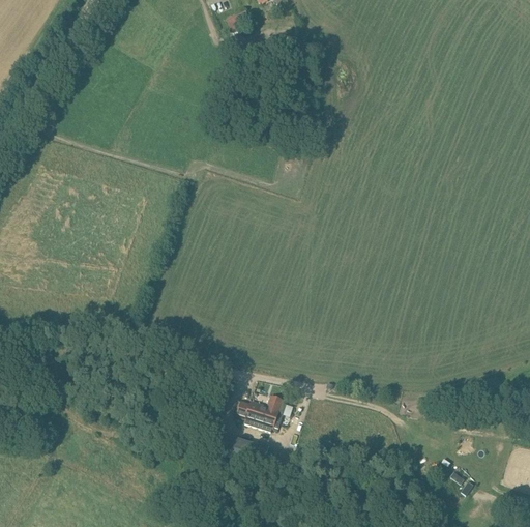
[(236,24),(249,18),(246,10),(233,17),(236,24)]
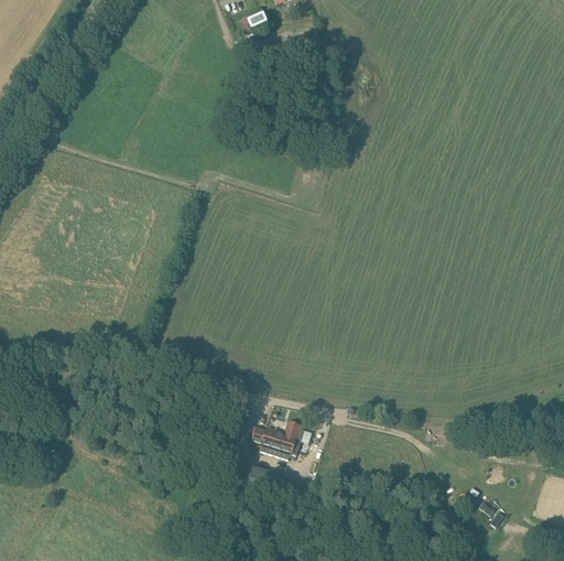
[(300,424),(289,421),(285,433),(267,428),(266,429),(257,427),(251,441),(261,444),(260,450),(288,460),(289,454),(290,454),(295,455),(304,429),(300,428),(300,424)]
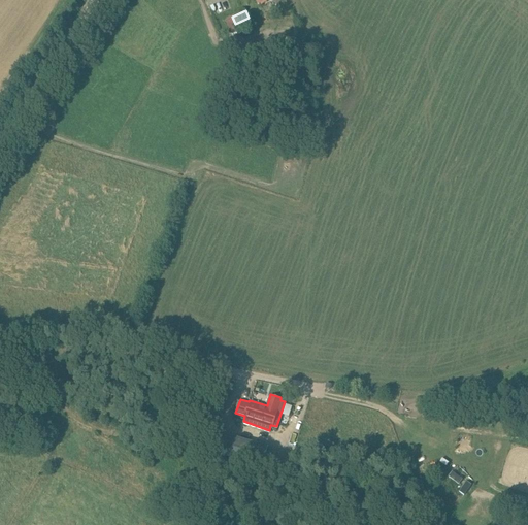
[(212,452),(262,466),(268,445),(219,430),(212,452)]
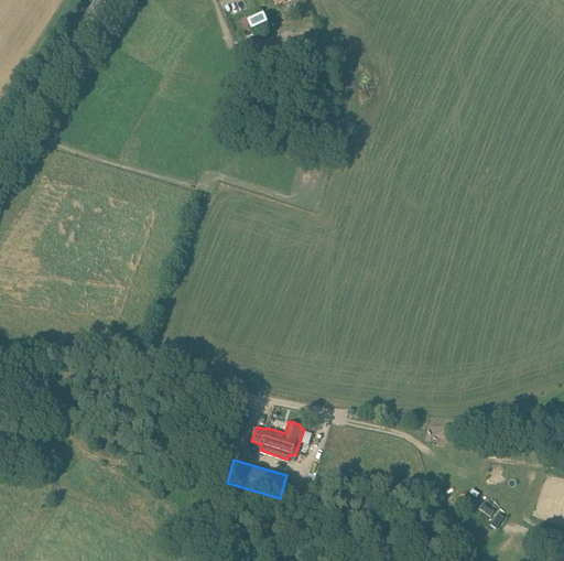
[(481,502),(478,508),(491,514),(494,507),(481,502)]
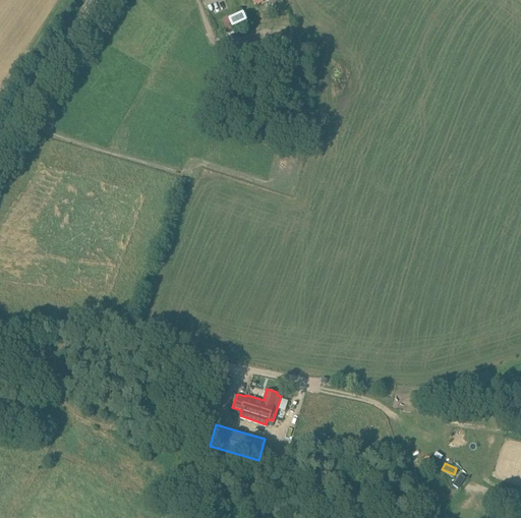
[(459,471),(452,481),(458,485),(465,475),(459,471)]
